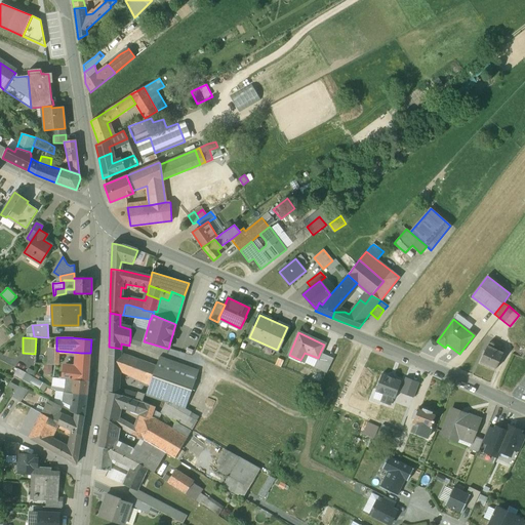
[(494,345),(489,342),(487,347),(486,347),(480,362),(495,369),(502,354),(501,353),(502,351),(495,348),(494,350),(492,349),(494,345)]
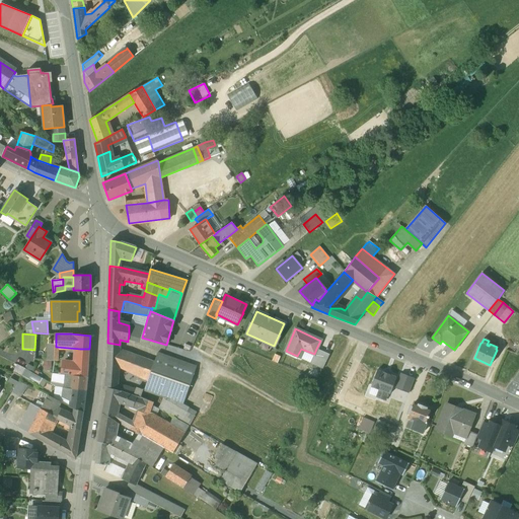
[(120,345),(107,343),(107,351),(105,385),(117,386),(118,365),(119,351),(120,345)]
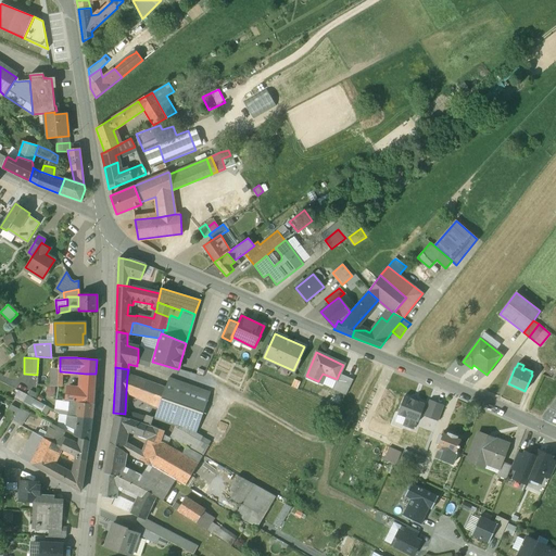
[(51,386),(62,387),(63,371),(52,370),(51,386)]
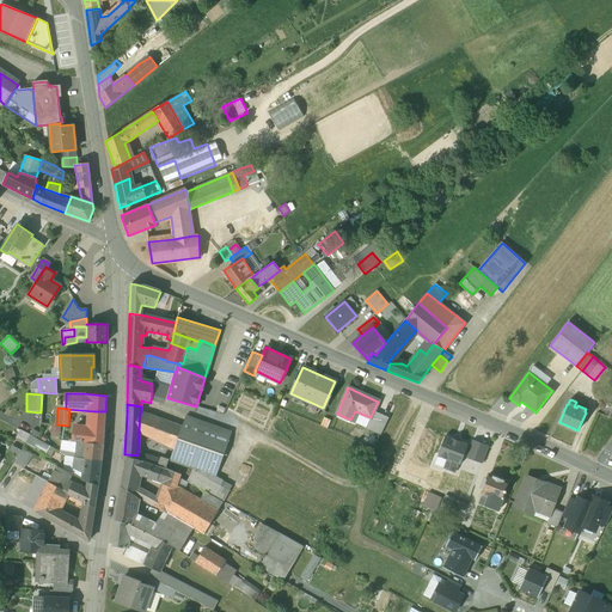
[(389,418),(373,411),(371,417),(366,429),(380,435),(389,418)]
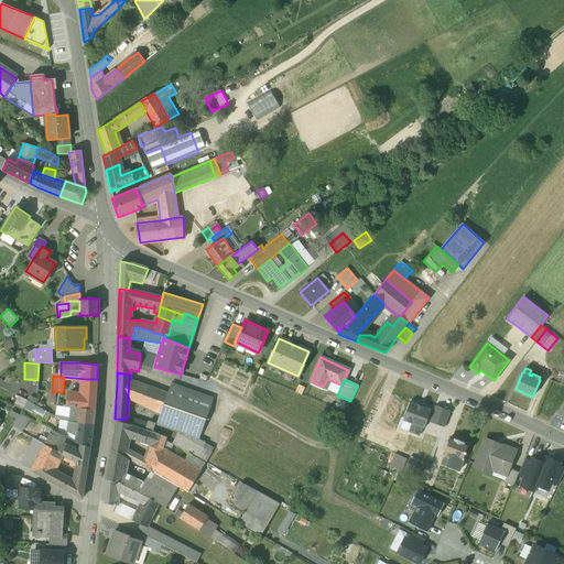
[(167,393),(129,381),(128,397),(161,412),(167,393)]
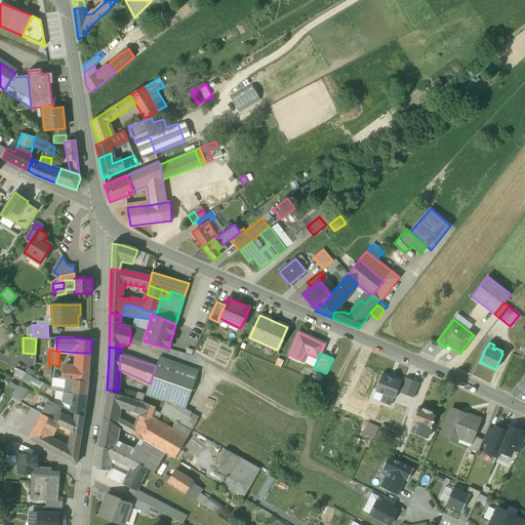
[(199,371),(159,357),(156,366),(150,384),(149,387),(188,400),(199,371)]
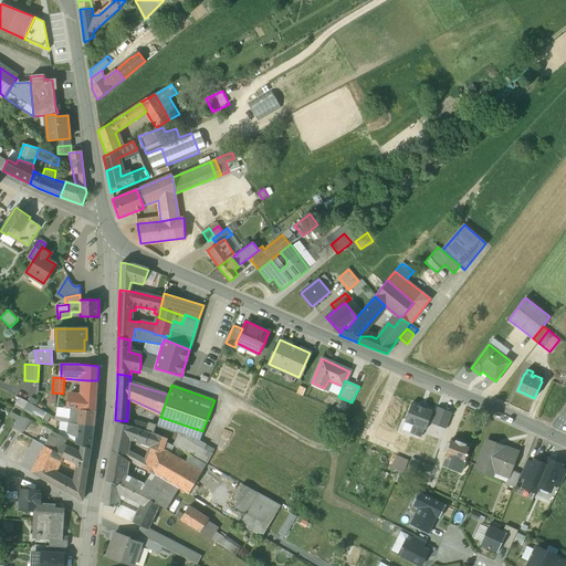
[(97,388),(86,388),(86,395),(84,396),(70,395),(69,397),(67,408),(71,408),(95,411),(97,388)]
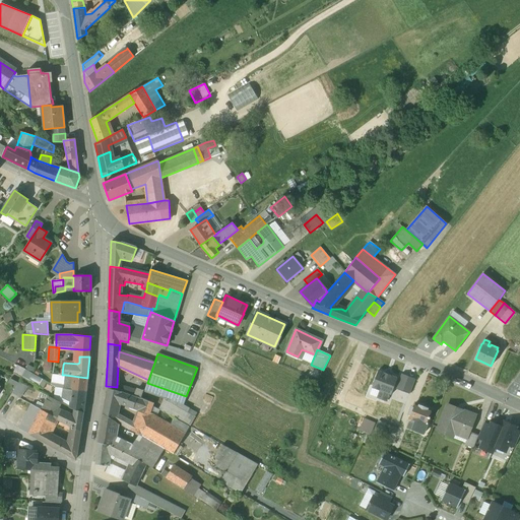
[(43,380),(26,370),(22,377),(39,386),(43,380)]
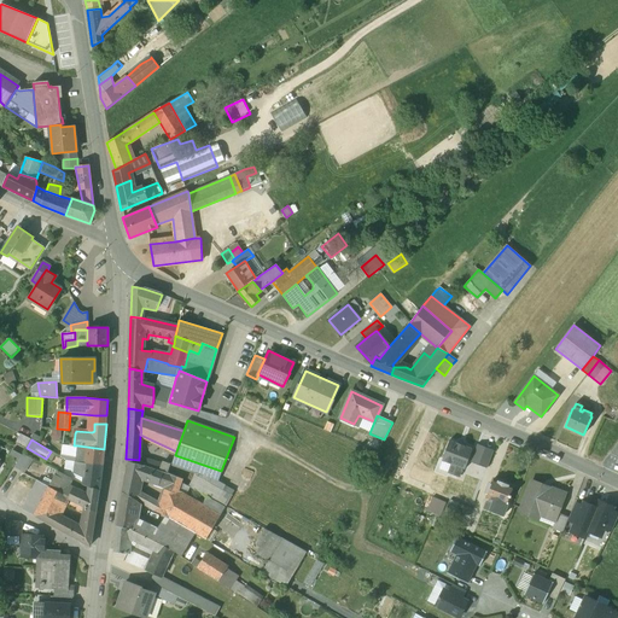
[(473,449),(449,441),(442,460),(452,465),(448,473),(459,478),(462,468),(465,468),(473,449)]
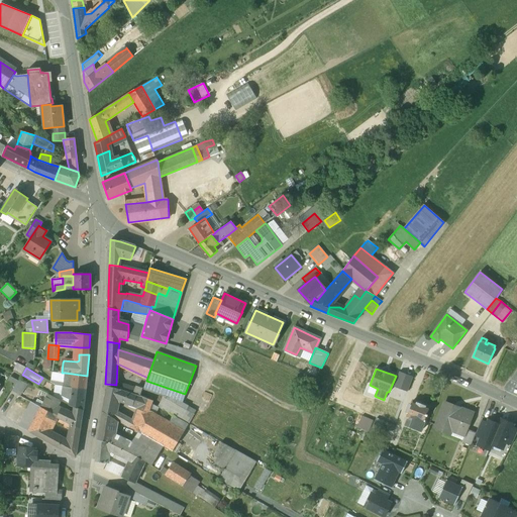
[(399,372),(394,386),(407,392),(413,378),(399,372)]
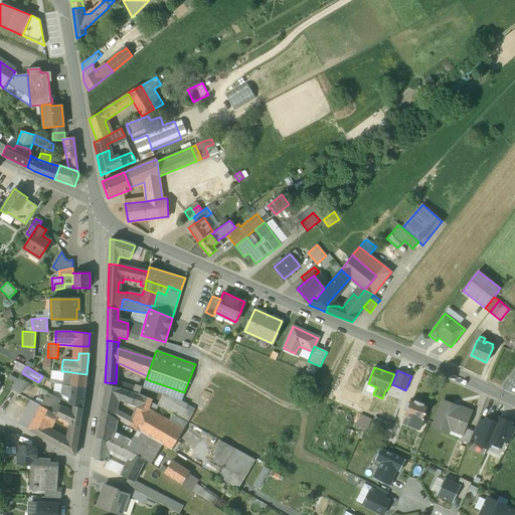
[(87,374),(64,371),(63,385),(70,385),(70,386),(86,387),(87,374)]
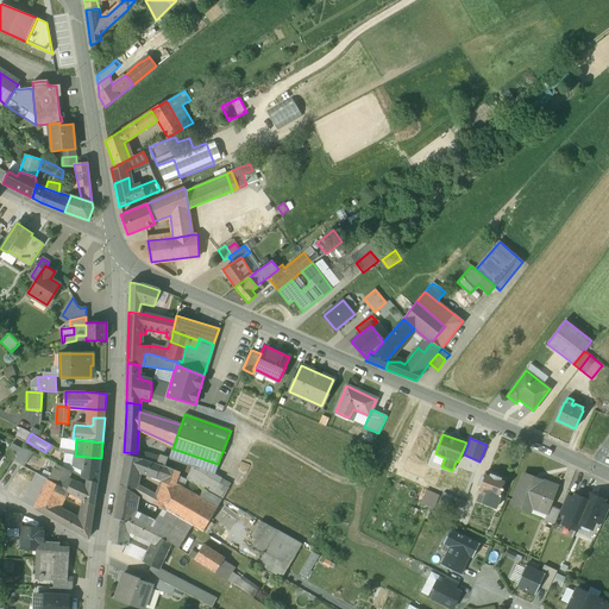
[(33,452),(23,447),(13,460),(20,464),(23,460),(26,463),(33,452)]
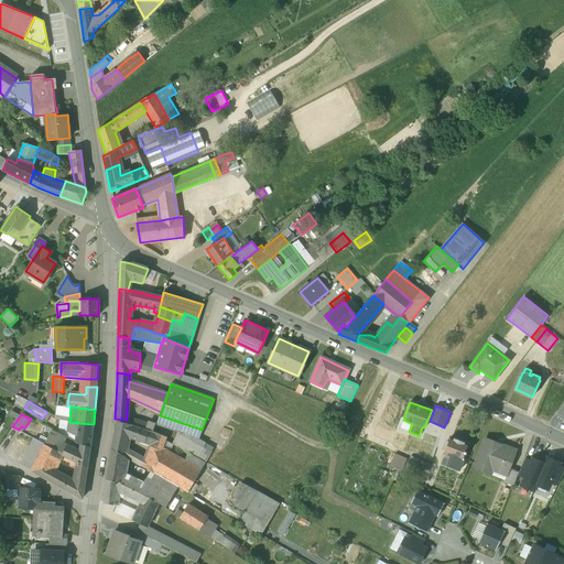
[(202,430),(160,415),(156,423),(158,423),(156,425),(179,433),(198,440),(202,430)]
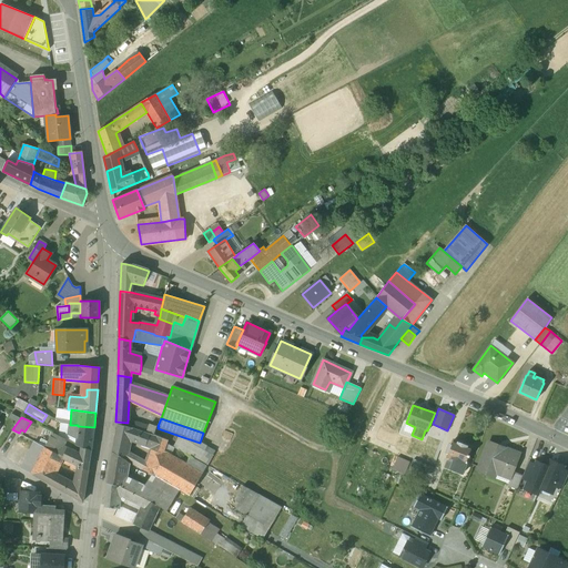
[(148,428),(134,423),(128,423),(115,422),(115,424),(121,424),(125,426),(146,433),(150,434),(152,435),(155,426),(150,425),(148,428)]
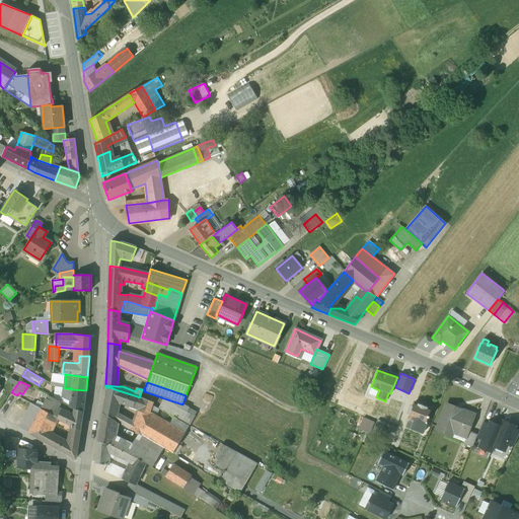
[(134,395),(107,387),(104,404),(116,411),(118,401),(133,406),(137,396),(134,395)]
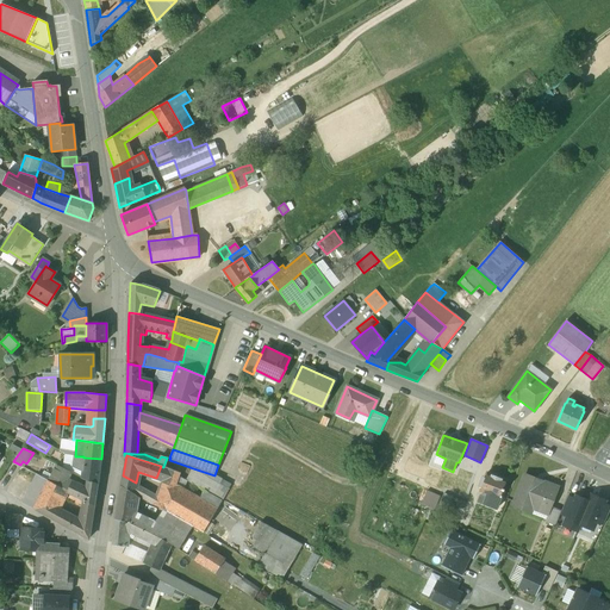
[(101,459),(83,458),(83,456),(75,456),(74,467),(82,471),(82,478),(88,480),(98,484),(101,459)]
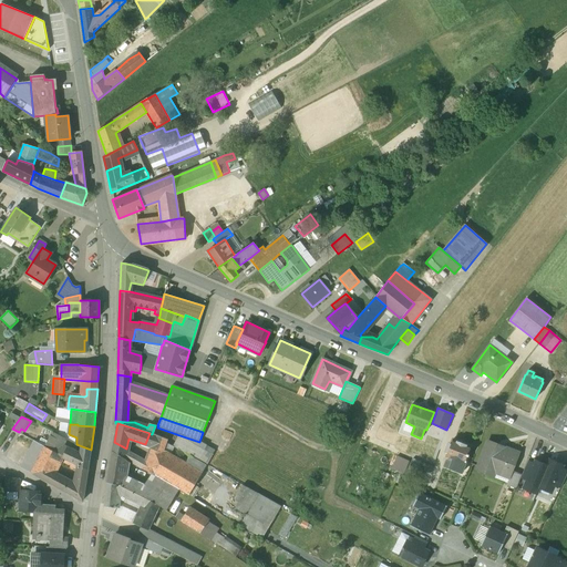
[(65,439),(53,433),(50,439),(62,445),(65,439)]
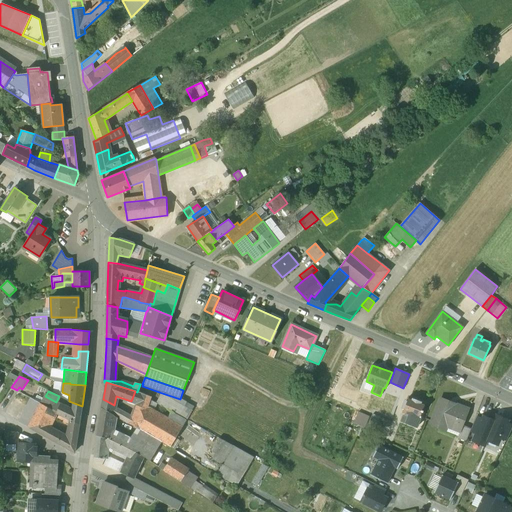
[(114,405),(103,399),(101,408),(112,414),(127,423),(129,424),(140,428),(140,429),(162,442),(170,447),(182,427),(168,419),(153,411),(157,404),(150,400),(151,398),(142,394),(137,392),(135,391),(131,401),(137,403),(133,418),(114,409),(114,405)]
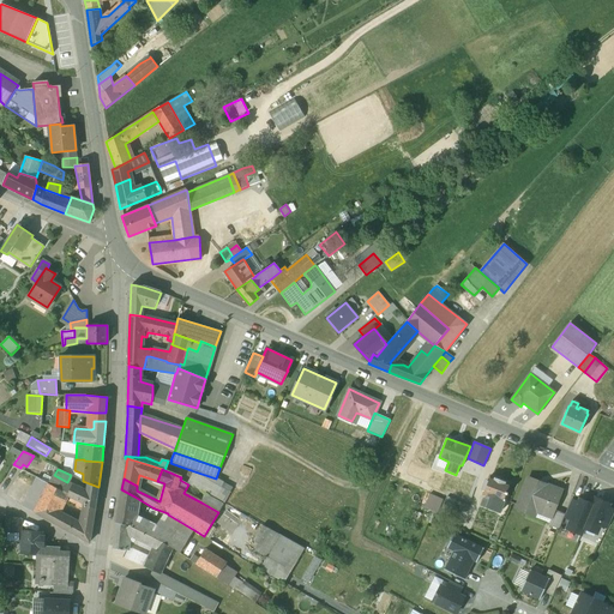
[(216,479),(194,471),(190,485),(206,494),(215,498),(223,483),(216,479)]
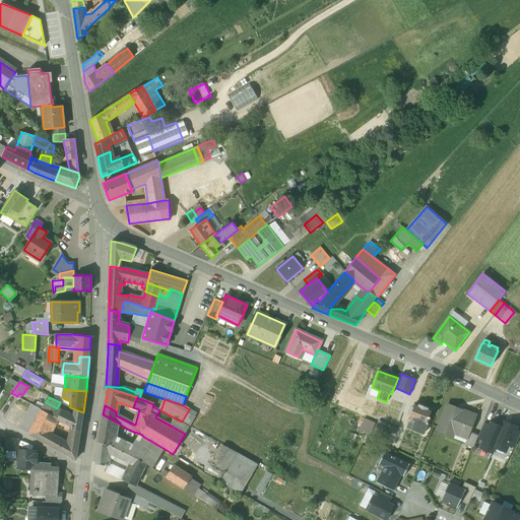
[(57,408),(46,402),(42,409),(53,415),(57,408)]
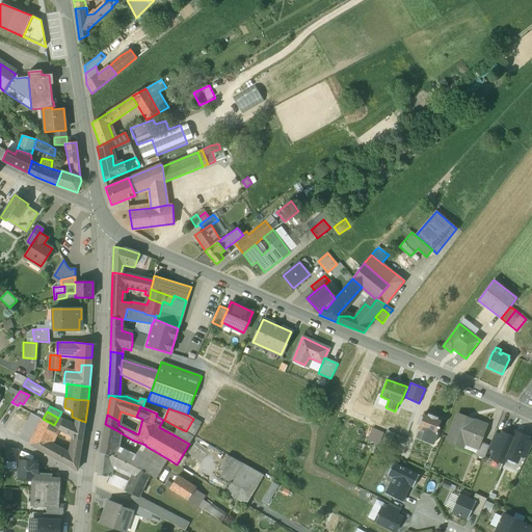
[(32,414),(20,439),(29,443),(41,419),(32,414)]
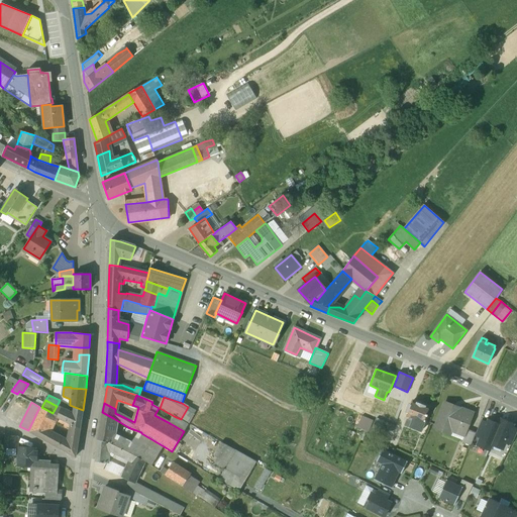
[(429,408),(413,402),(410,408),(407,407),(405,412),(408,413),(407,416),(409,417),(405,425),(421,431),(425,421),(424,420),(429,408)]
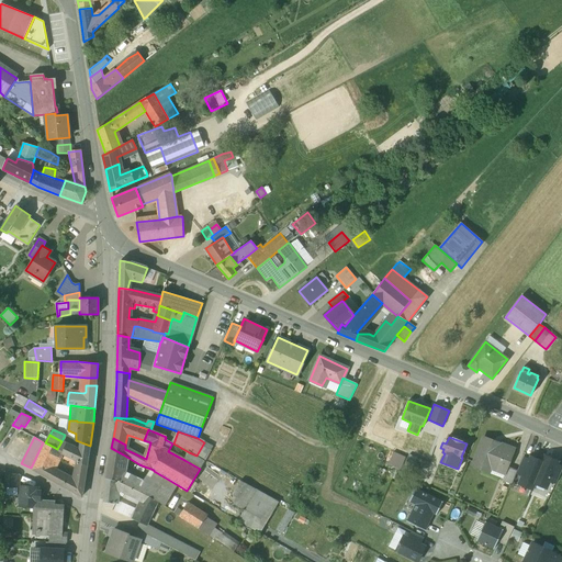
[(514,449),(483,437),(472,465),(483,469),(485,462),(505,470),(506,471),(507,467),(514,449)]
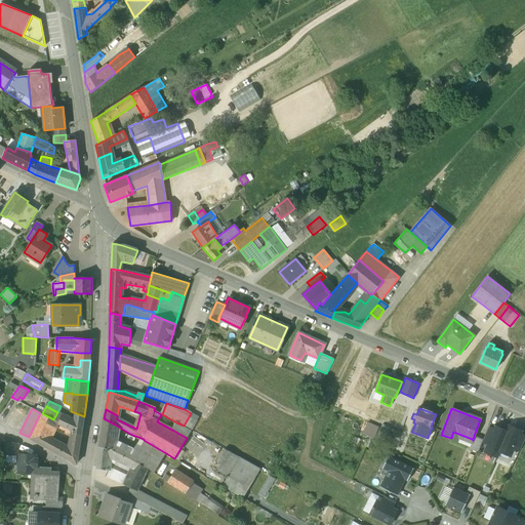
[(83,423),(74,419),(63,414),(57,412),(53,419),(57,421),(58,422),(58,423),(69,429),(81,435),(83,423)]
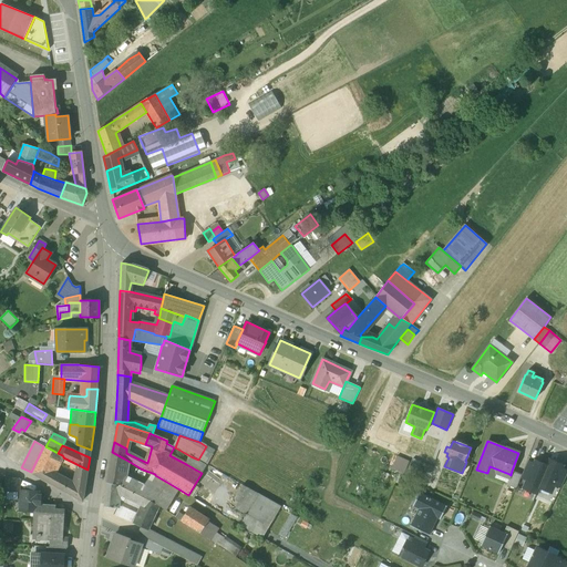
[(45,446),(43,446),(31,472),(48,482),(53,473),(54,471),(62,455),(45,446)]
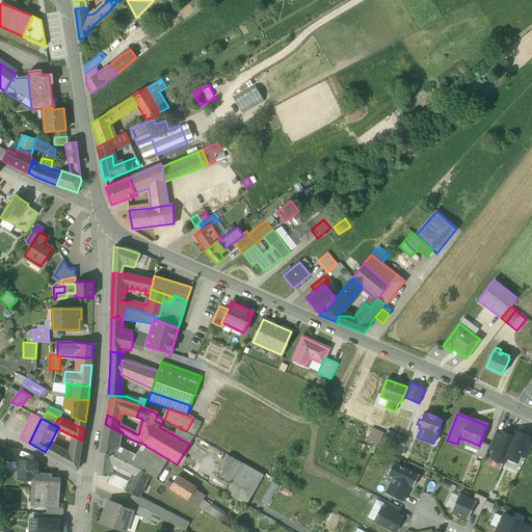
[(75,425),(84,429),(85,422),(77,419),(75,425)]
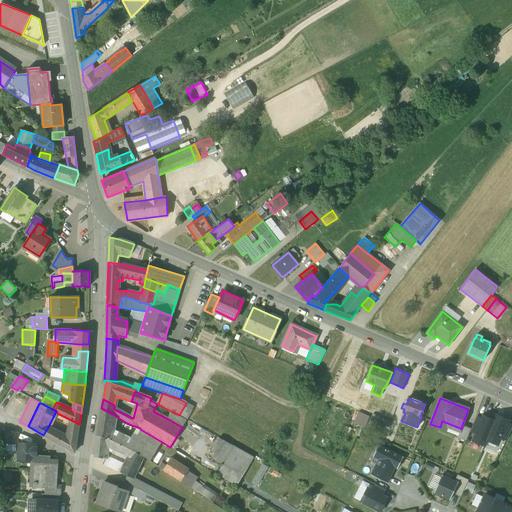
[(186,403),(179,415),(187,420),(194,407),(186,403)]
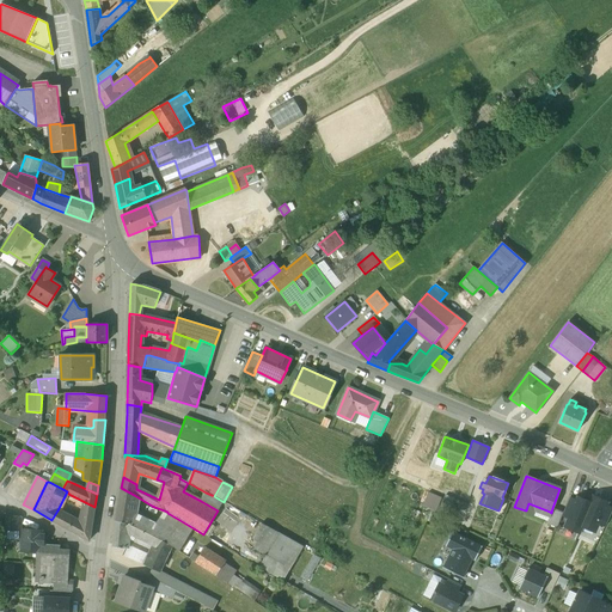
[(134,495),(121,488),(116,521),(129,524),(135,527),(140,518),(130,514),(134,495)]
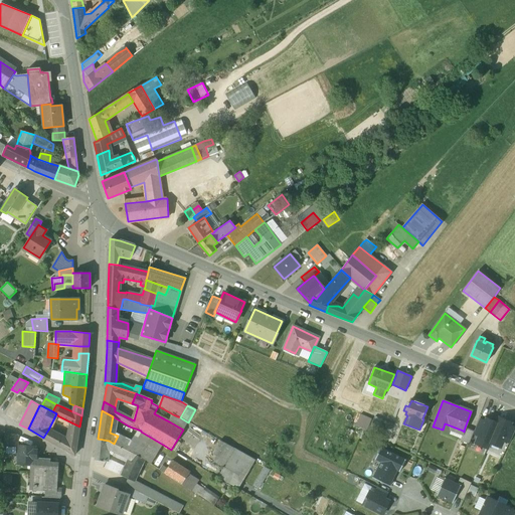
[(361,413),(356,424),(367,430),(372,418),(361,413)]
